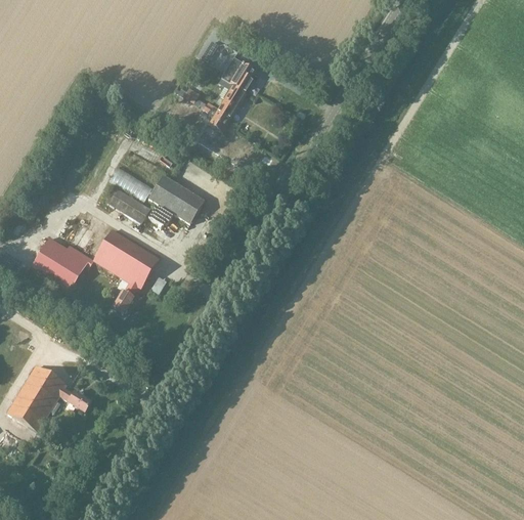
[(219,48),(217,53),(228,58),(230,53),(219,48)]
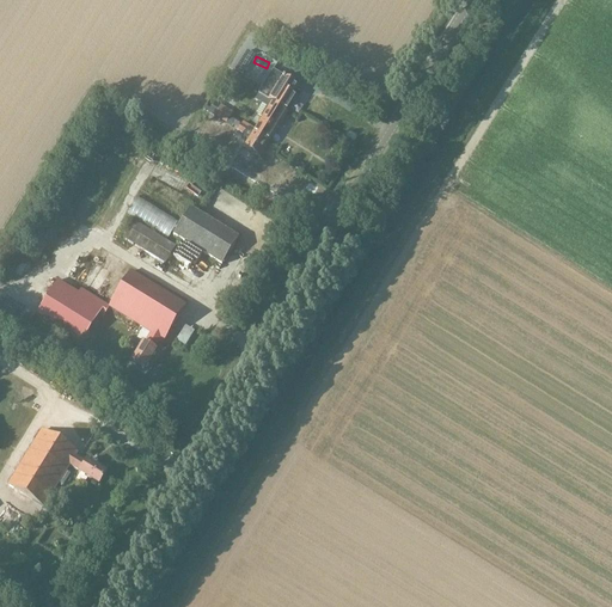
[(297,83),(286,75),(271,67),(257,90),(286,108),(295,93),(292,91),(297,83)]
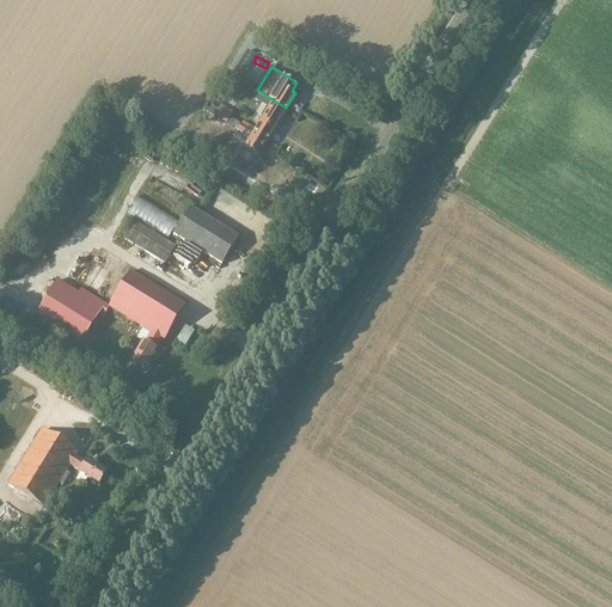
[(268,138),(286,108),(257,90),(254,96),(268,104),(255,126),(243,117),(240,120),(239,118),(239,120),(268,138)]
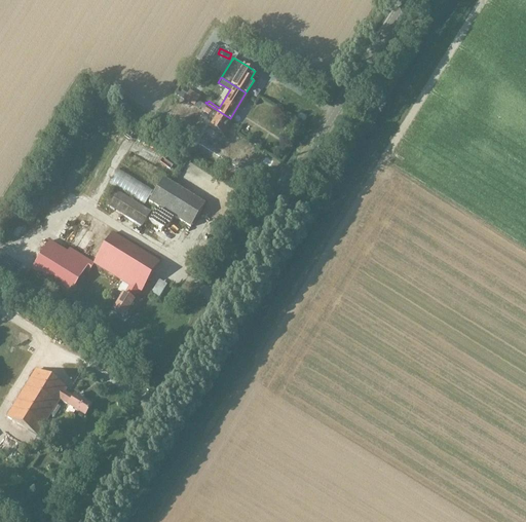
[(199,92),(189,86),(184,96),(198,105),(201,100),(197,97),(199,92)]
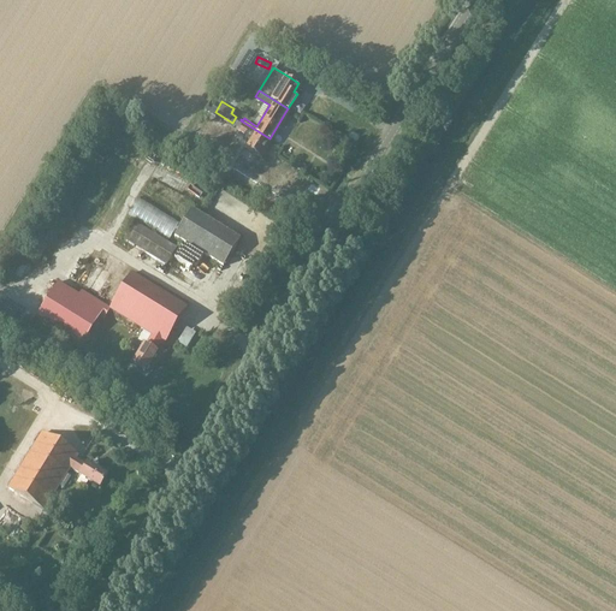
[(270,138),(241,120),(237,125),(244,130),(243,132),(250,137),(246,143),(246,144),(260,153),(270,138)]
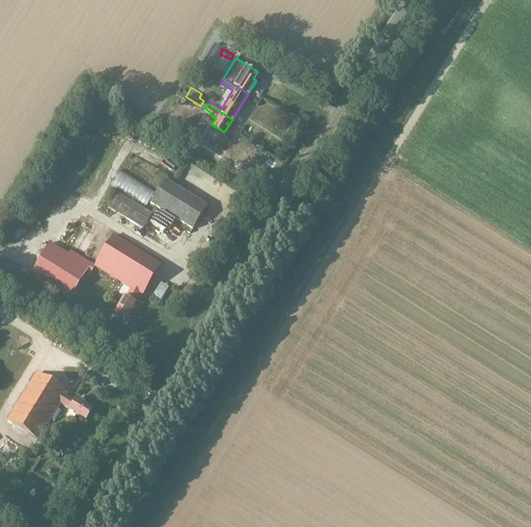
[(105,129),(111,119),(101,113),(95,123),(105,129)]
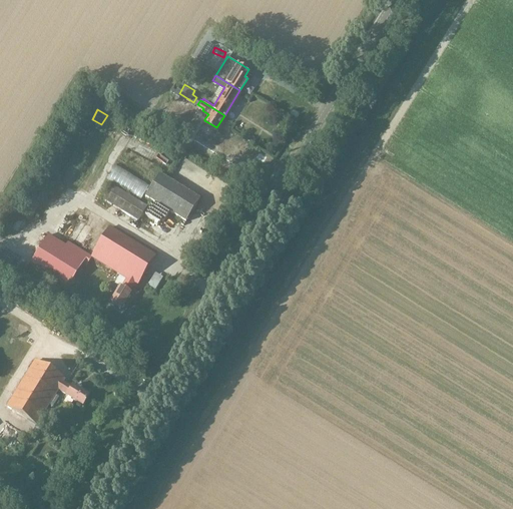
[(115,150),(126,132),(120,128),(109,147),(115,150)]
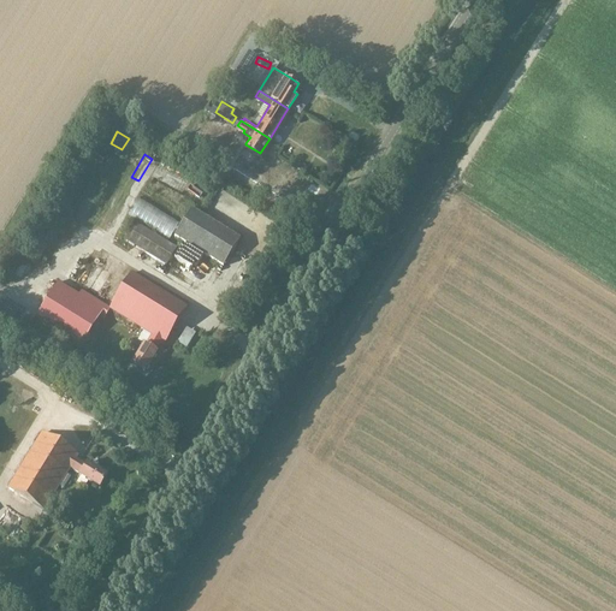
[(155,178),(170,190),(182,175),(166,164),(155,178)]
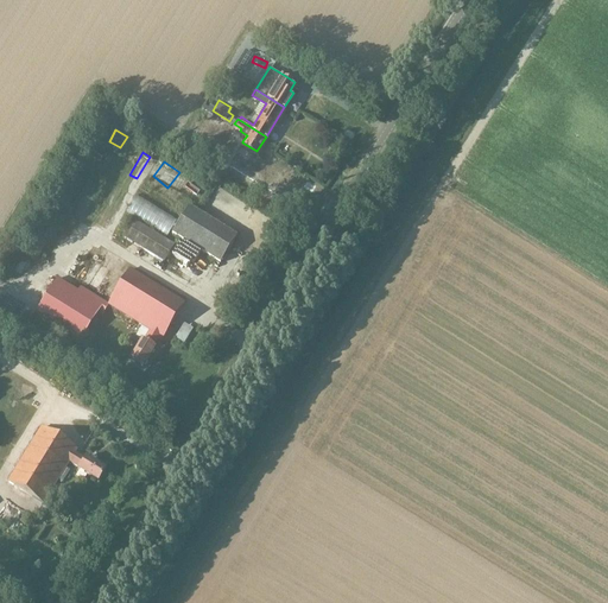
[(166,234),(172,224),(131,200),(125,209),(166,234)]
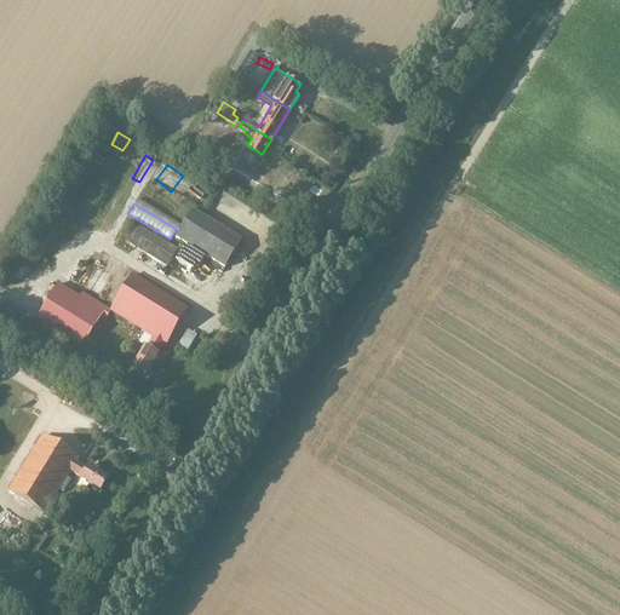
[(176,234),(224,264),(241,237),(193,206),(176,234)]
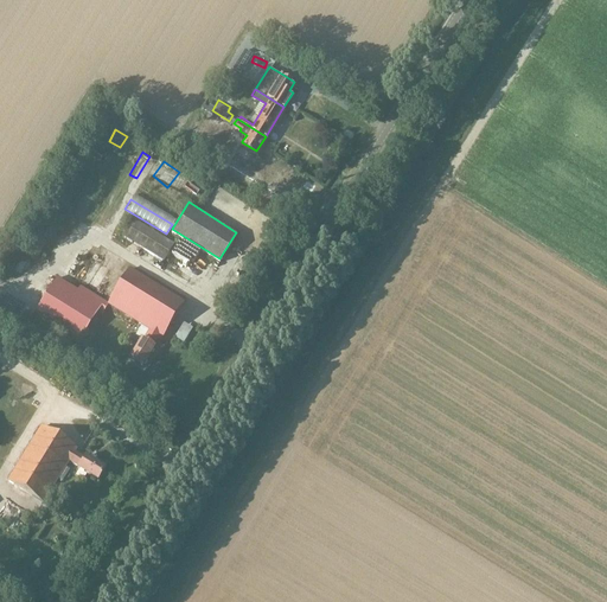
[(132,216),(122,232),(163,257),(173,239),(132,216)]
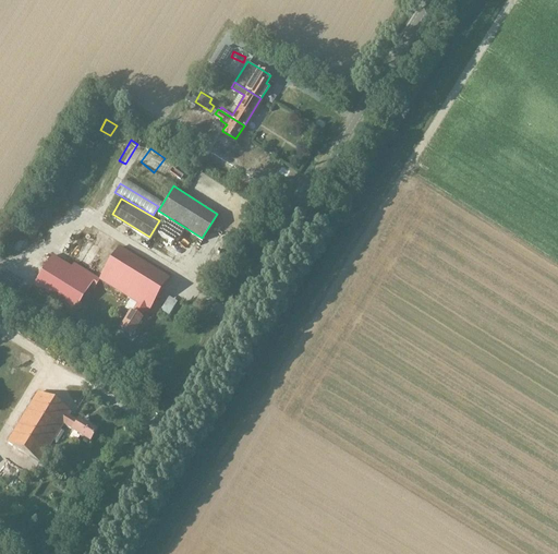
[(99,277),(101,278),(137,300),(132,310),(130,309),(119,327),(131,334),(142,315),(140,314),(146,305),(148,308),(169,275),(120,244),(99,277)]
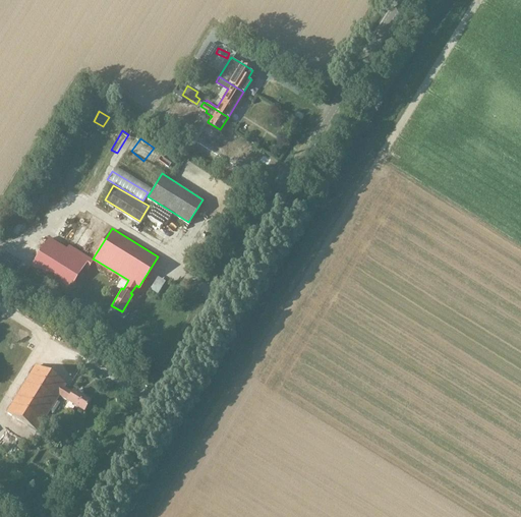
[(95,260),(93,259),(68,243),(66,246),(49,235),(31,265),(70,290),(87,266),(90,268),(95,260)]
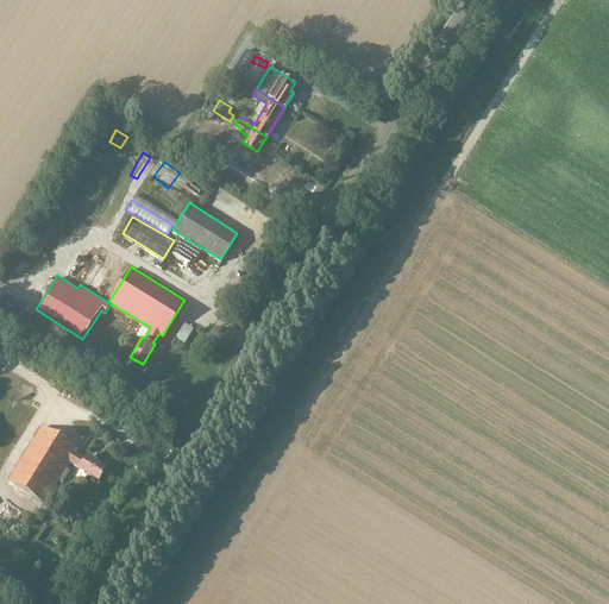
[(175,340),(184,344),(188,332),(179,328),(175,340)]
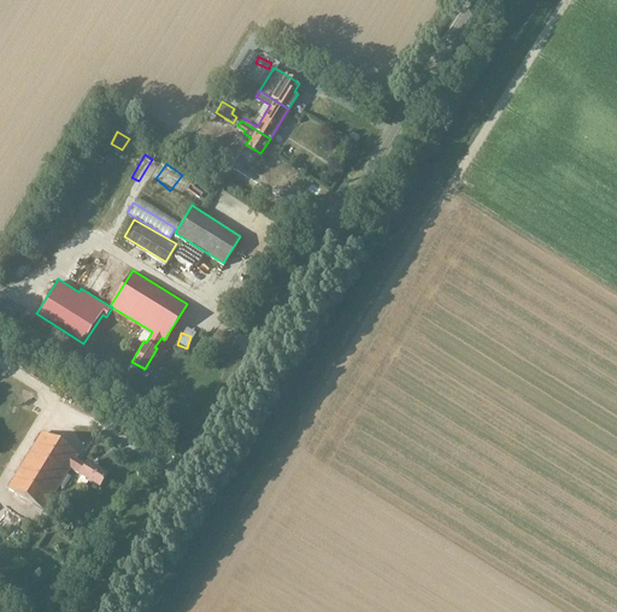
[(99,484),(107,472),(89,462),(88,463),(76,455),(77,452),(41,430),(7,484),(45,507),(70,465),(82,472),(81,474),(99,484)]
